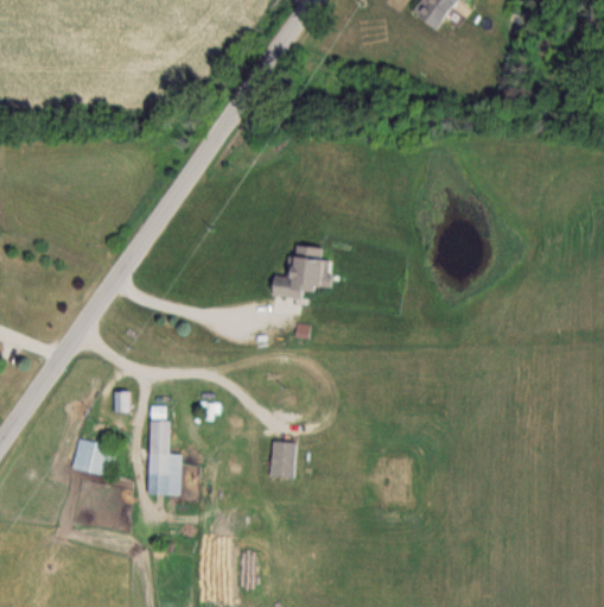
[(423,0),(412,16),(436,32),(457,0),(423,0)]
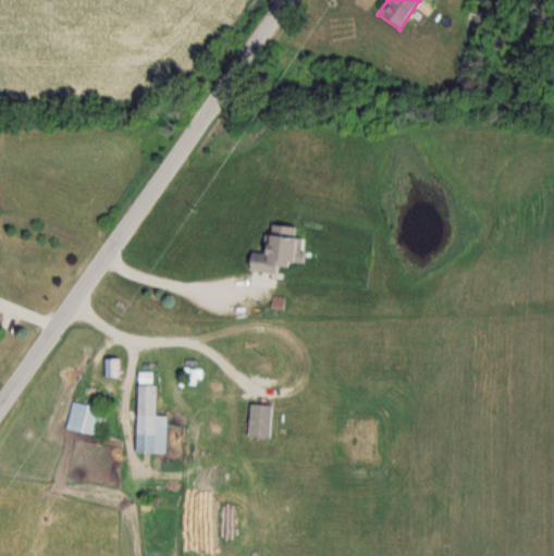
[(305,241),(263,236),(261,254),(248,252),(246,271),(282,274),(282,263),(302,266),(305,241)]
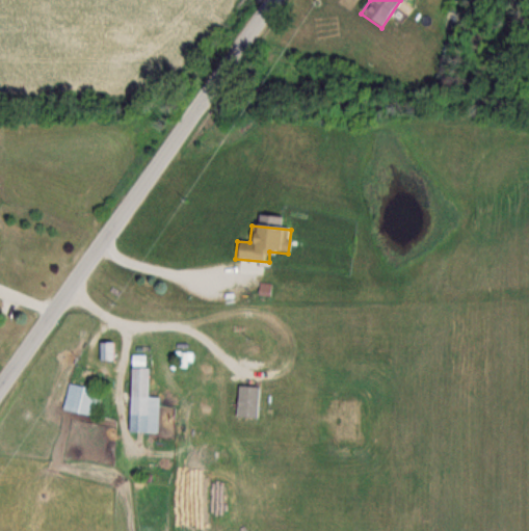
[(101,361),(117,361),(117,343),(101,343),(101,361)]
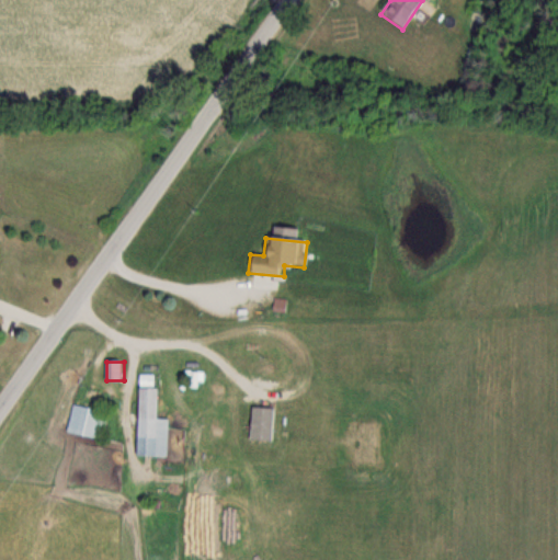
[(169,457),(169,419),(157,419),(157,387),(139,387),(138,456),(169,457)]
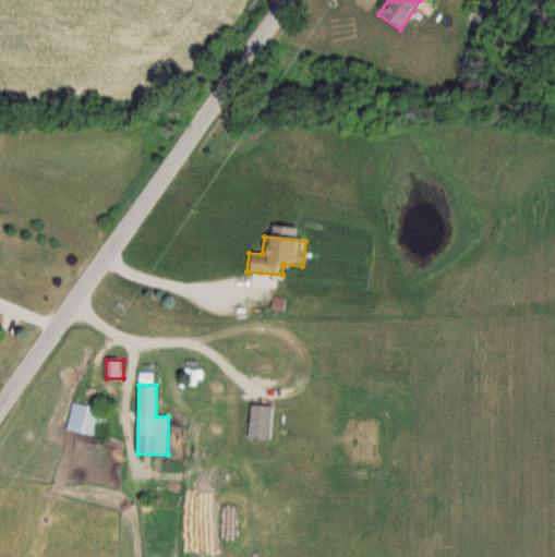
[(111,411),(76,403),(70,431),(105,438),(111,411)]
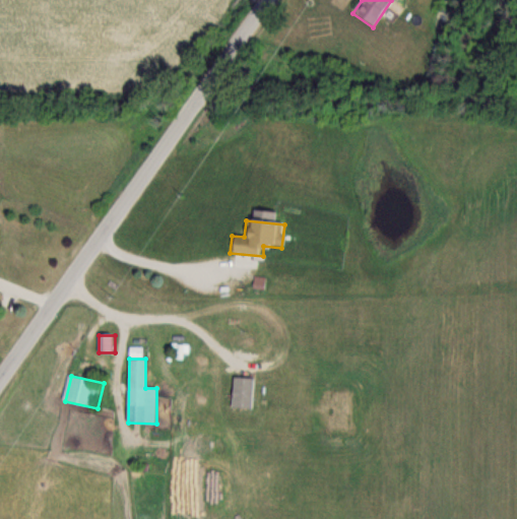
[(231,408),(253,409),(254,379),(233,378),(231,408)]
